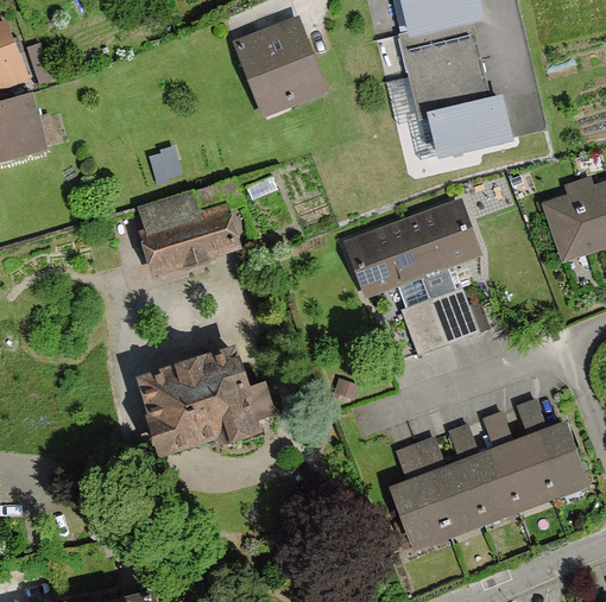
[(389,0),(425,156),(512,135),(503,93),(486,96),(467,19),(484,16),(480,0),(389,0)]
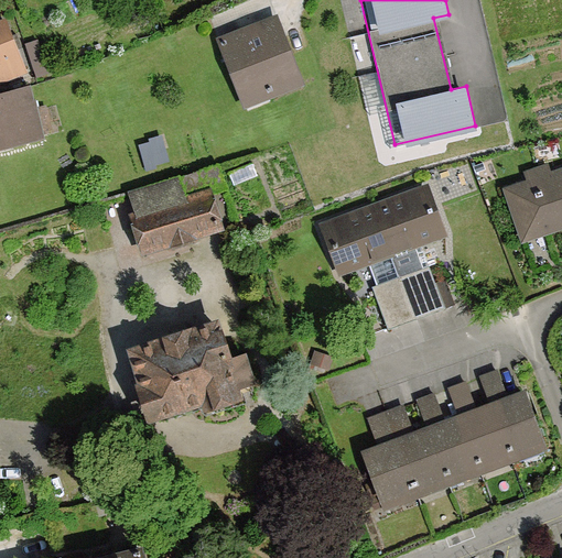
[(242,109),(303,86),(276,14),(215,37),(242,109)]
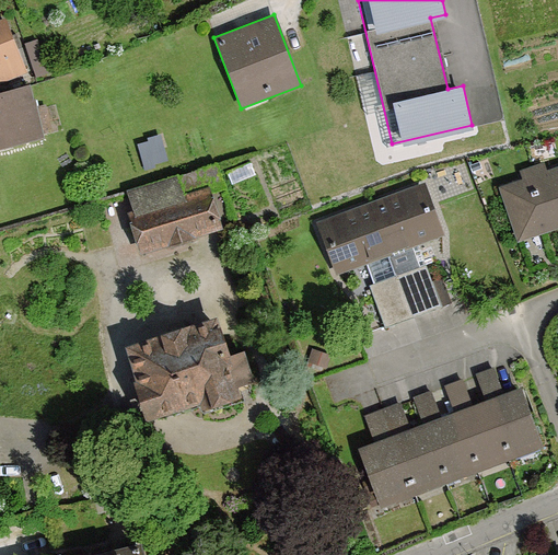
[(0,85),(26,77),(3,18),(0,19),(0,85)]
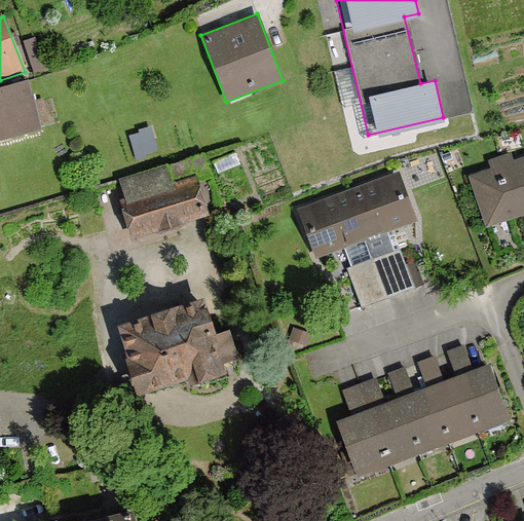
[(0,141),(38,132),(25,80),(0,86),(0,141)]
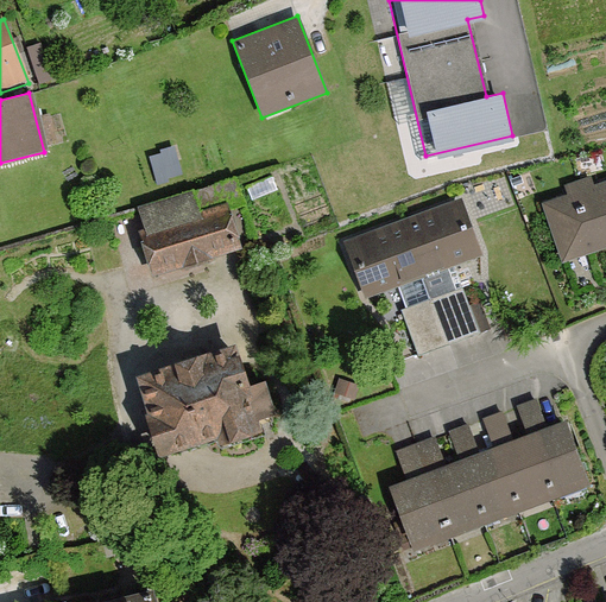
[(561,259),(605,245),(605,179),(542,200),(561,259)]
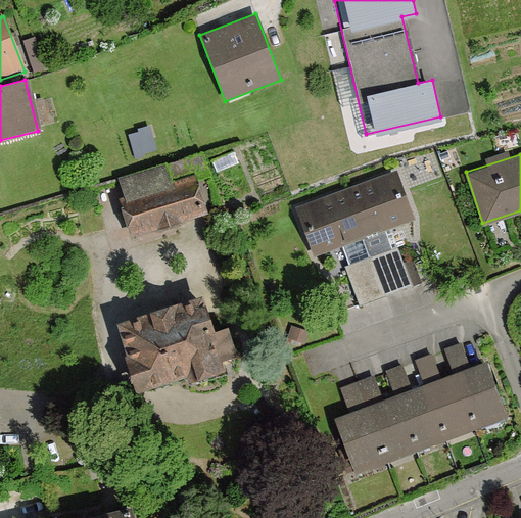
[(312,255),(413,216),(394,168),(292,206),(312,255)]
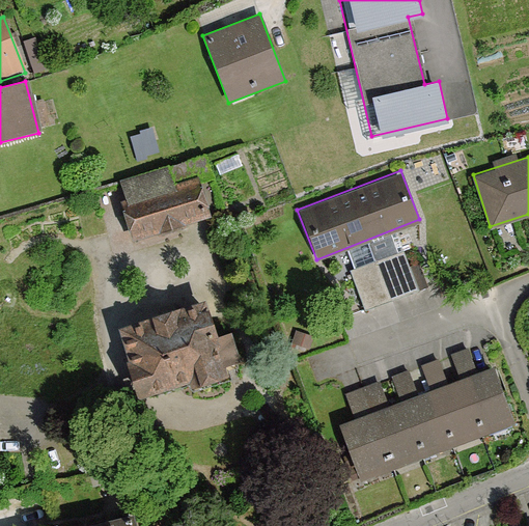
[(122,241),(207,215),(197,182),(112,206),(122,241)]
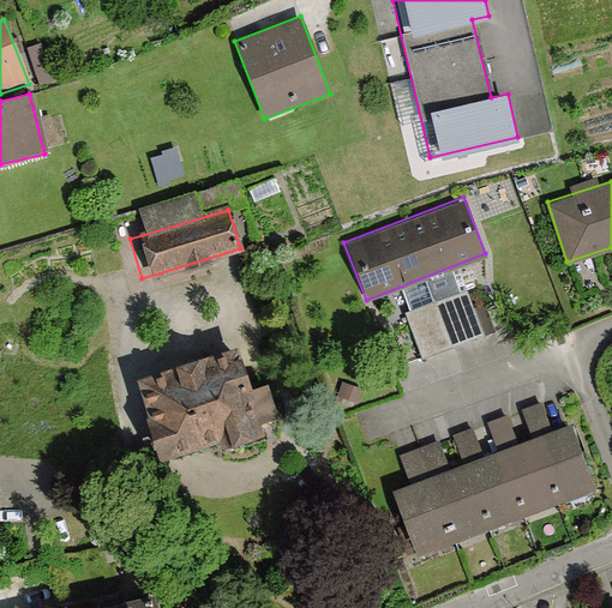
[(136,381),(160,458),(215,440),(220,455),(262,440),(257,427),(274,421),(262,383),(244,387),(232,350),(136,381)]
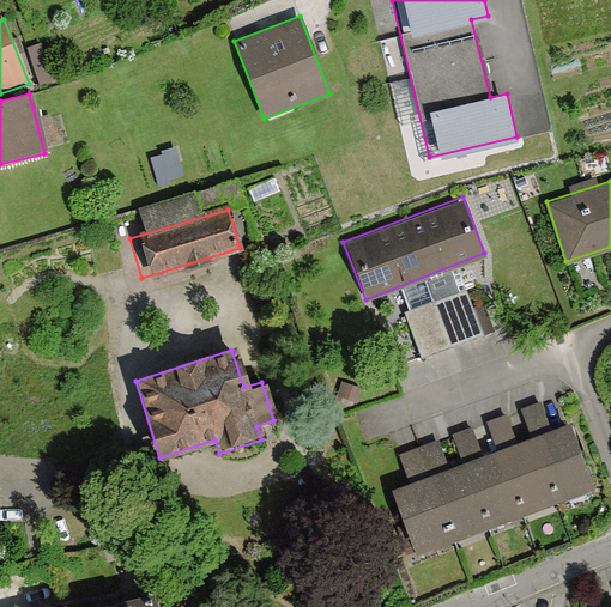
[(418,554),(591,489),(564,418),(391,485),(418,554)]
